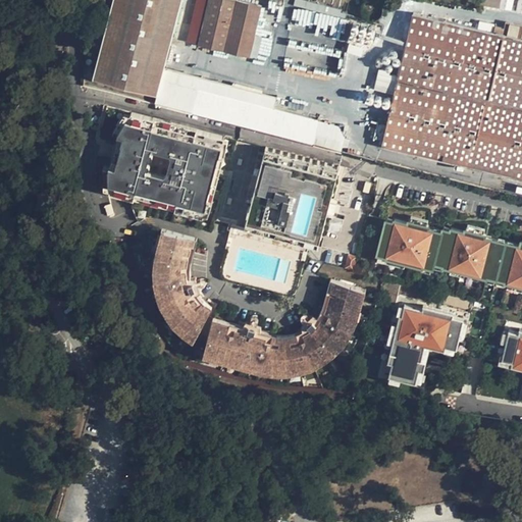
[(181,0),(113,0),(93,76),(157,93),(181,0)]
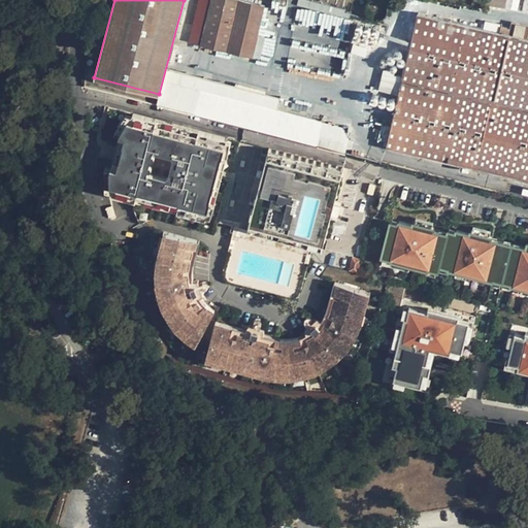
[(265,5),(241,0),(198,0),(197,5),(191,34),(189,41),(259,58),(264,36),(258,35),(265,5)]
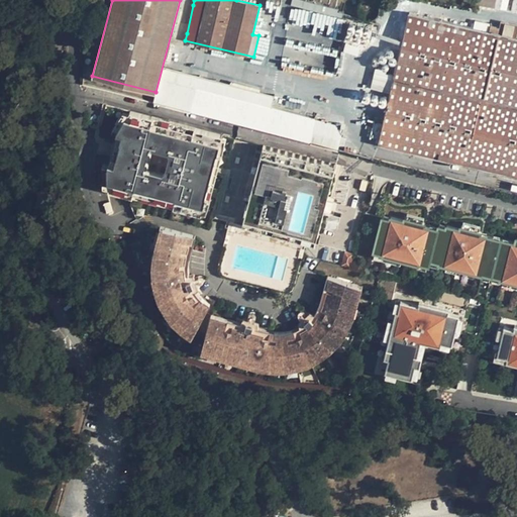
[(298,0),(291,0),(285,31),(275,29),(269,58),(282,61),(281,64),(335,76),(347,21),(336,19),(338,9),(298,0)]
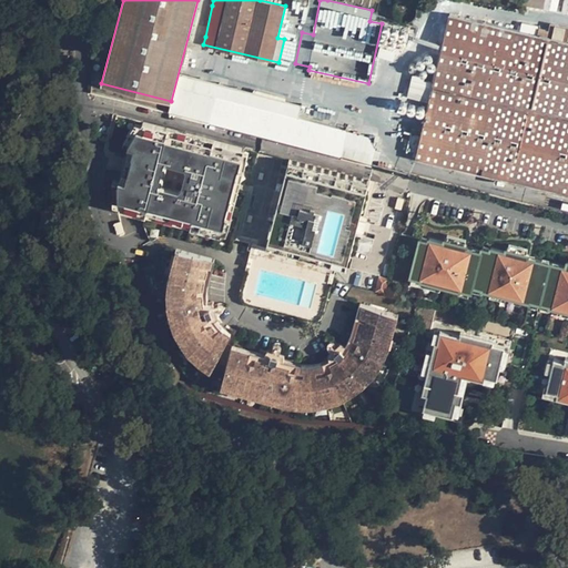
[(521,0),(521,9),(528,10),(529,3),(556,10),(558,0),(521,0)]
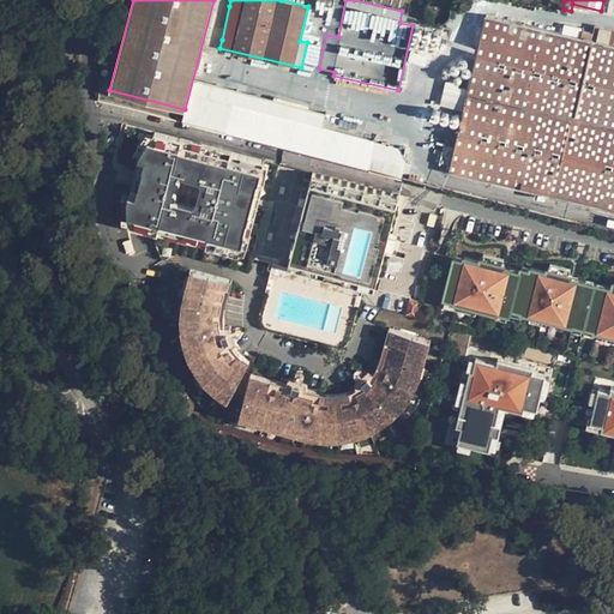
[(222,40),(229,6),(223,5),(216,37),(222,40)]
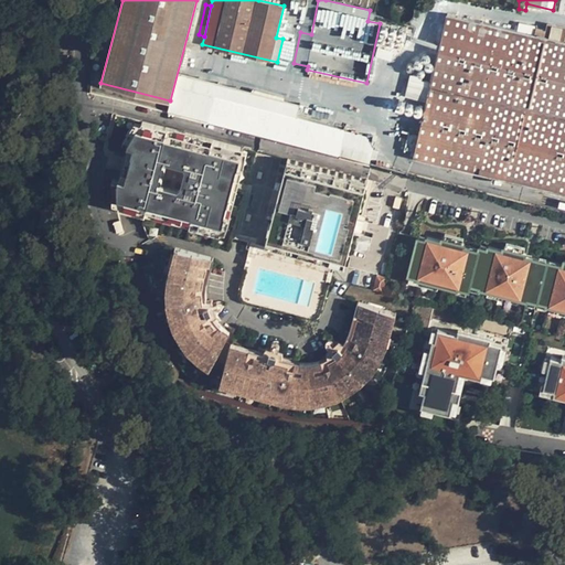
[(534,33),(446,13),(430,81),(426,99),(417,135),(414,150),(413,157),(500,177),(564,192),(564,27),(546,22),(545,29),(535,27),(534,33)]
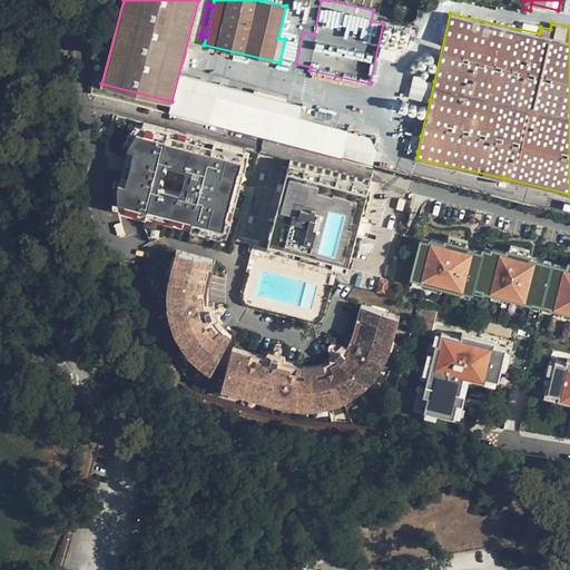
[(385,48),(383,55),(393,57),(395,50),(385,48)]
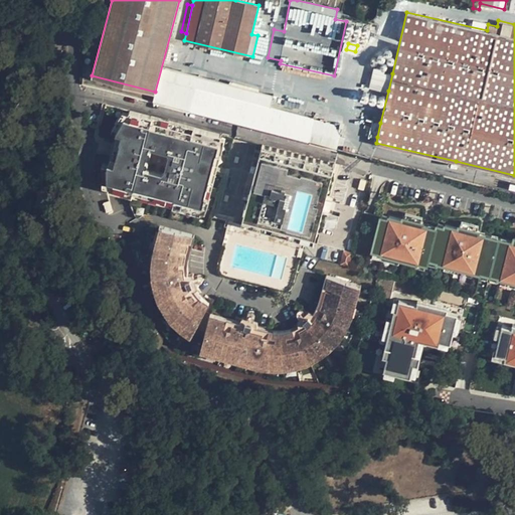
[(154,102),(190,111),(196,87),(270,105),(272,94),(163,66),(154,102)]
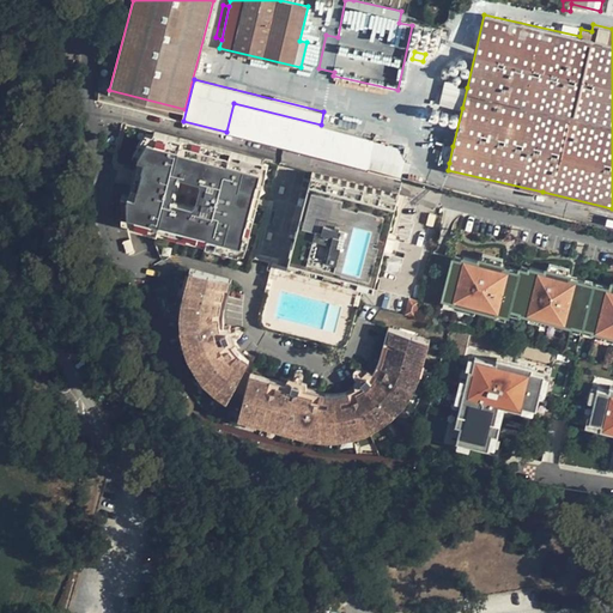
[(438,103),(462,108),(467,87),(456,85),(457,82),(444,79),(438,103)]
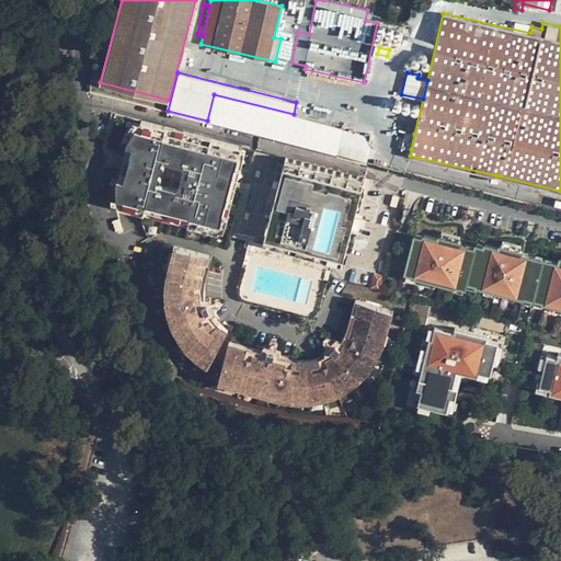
[(294,114),(214,94),(207,121),(364,162),(371,140),(365,133),(294,114)]
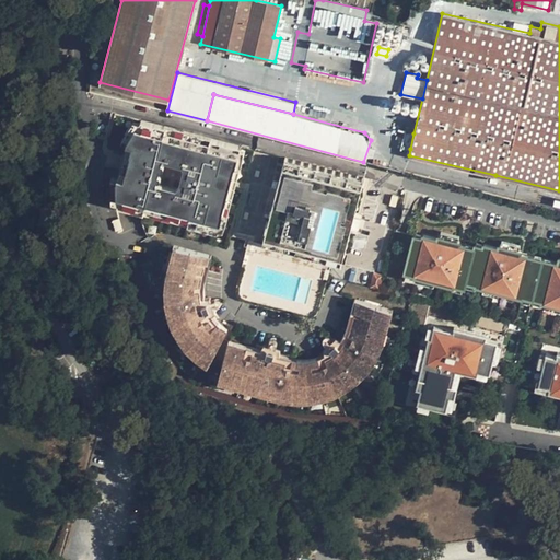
[(119,205),(143,211),(166,127),(141,121),(126,146),(130,146),(123,178),(117,177),(119,205)]
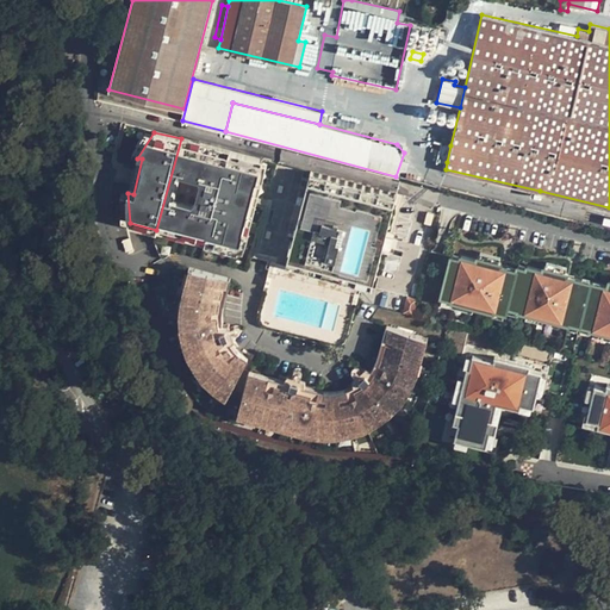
[(396,194),(181,138),(156,230),(372,288),(396,194)]
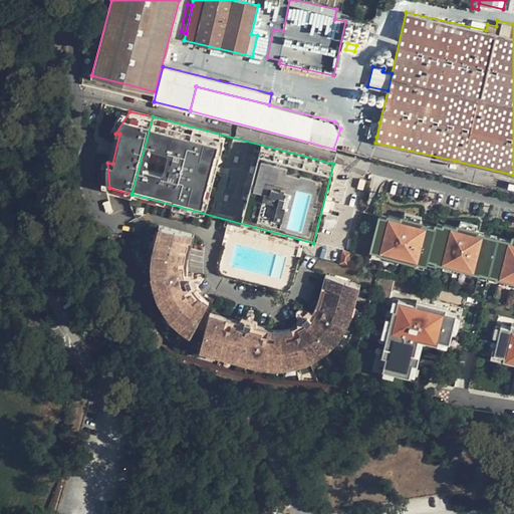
[(369,135),(376,137),(379,122),(372,120),(369,135)]
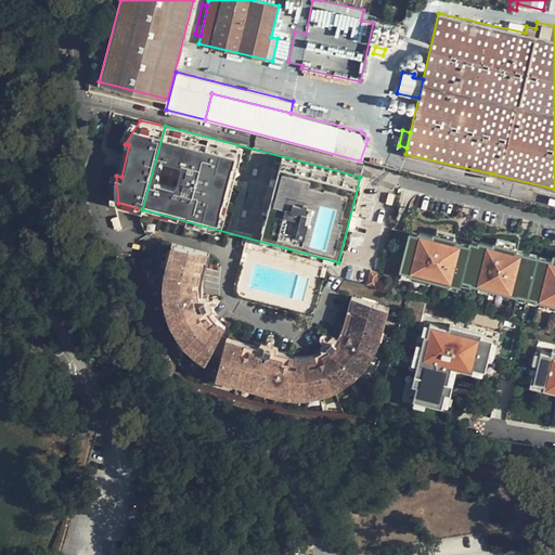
[(129,144),(125,144),(116,176),(121,177),(129,144)]
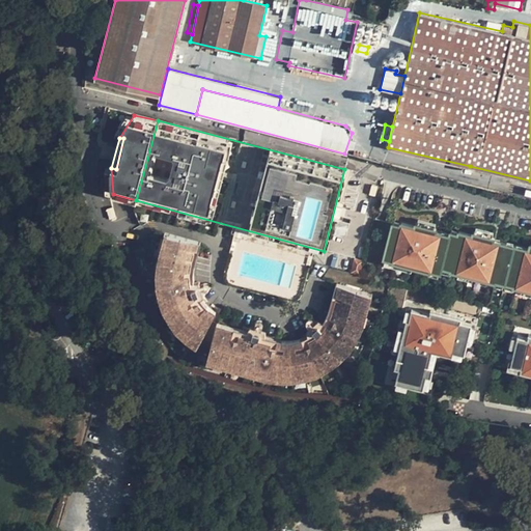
[(415,223),(432,227),(434,222),(416,218),(415,223)]
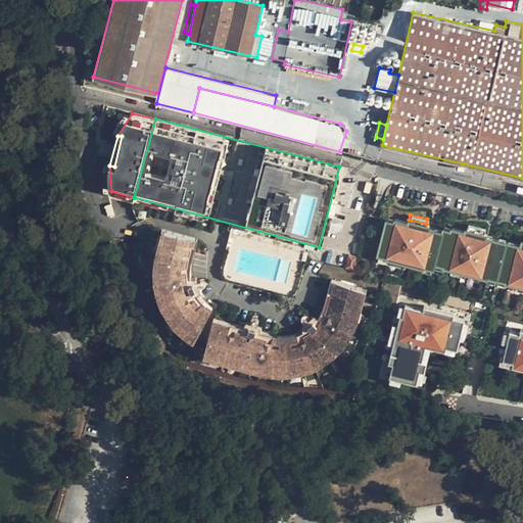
[(385,219),(376,253),(377,253),(386,255),(386,256),(403,262),(421,266),(421,265),(431,267),(432,267),(433,262),(434,262),(442,264),(442,266),(449,268),(478,274),(485,276),(486,275),(494,277),(496,278),(505,280),(505,281),(506,281),(509,282),(522,285),(522,240),(520,240),(519,245),(513,243),(507,242),(504,241),(496,239),(489,237),(483,236),(484,234),(484,233),(464,228),(464,231),(450,227),(449,230),(442,228),(441,231),(427,227),(427,225),(428,225),(409,220),(408,220),(407,222),(393,219),(392,221),(385,219)]
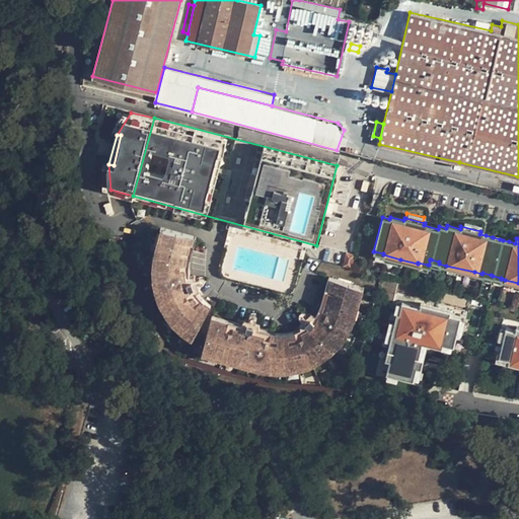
[(463,222),(462,226),(478,231),(480,226),(463,222)]
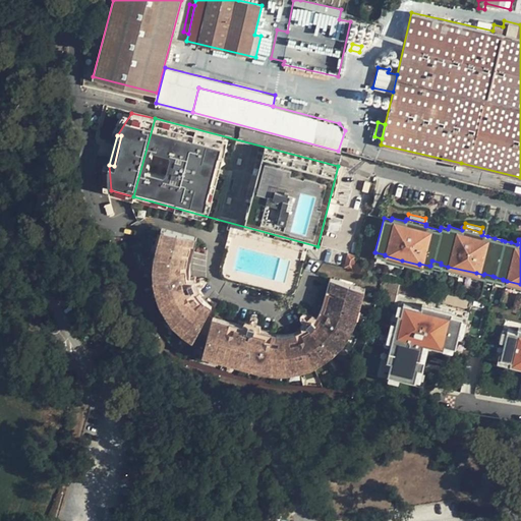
[(163,249),(167,230),(161,229),(157,248),(163,249)]
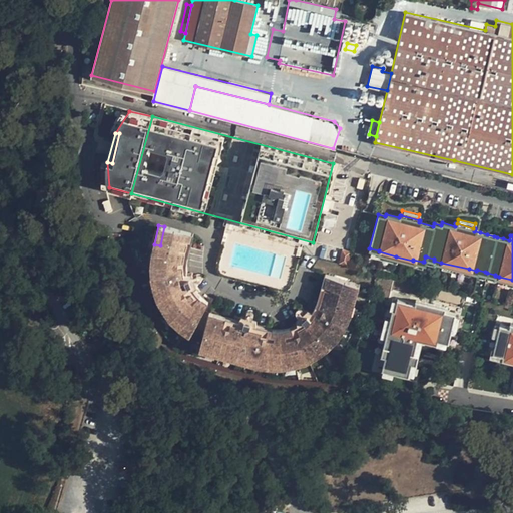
[(194,234),(164,226),(160,245),(158,259),(157,268),(158,274),(170,274),(178,301),(177,313),(182,319),(186,322),(194,329),(209,302),(205,299),(202,296),(198,293),(196,289),(194,287),(198,284),(197,281),(202,280),(202,278),(203,277),(202,275),(201,275),(201,274),(200,274),(194,275),(193,272),(188,272),(188,270),(188,268),(188,264),(188,259),(189,252),(191,245),(194,234)]
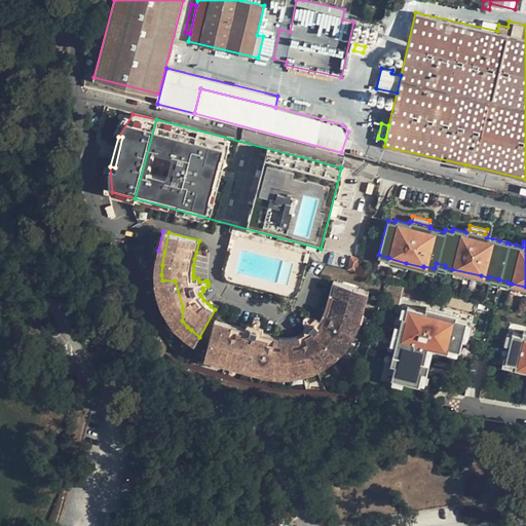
[(343,268),(353,270),(358,257),(346,254),(343,268)]
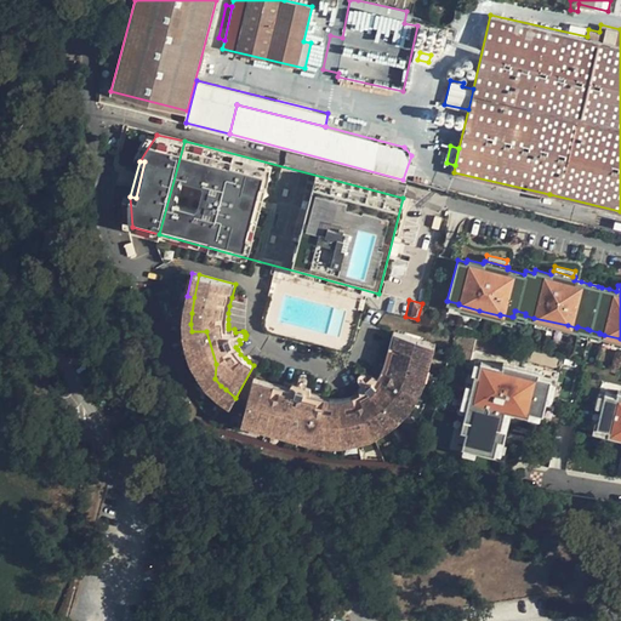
[(459,303),(448,301),(446,307),(457,309),(457,311),(478,315),(479,311),(459,305),(459,303)]
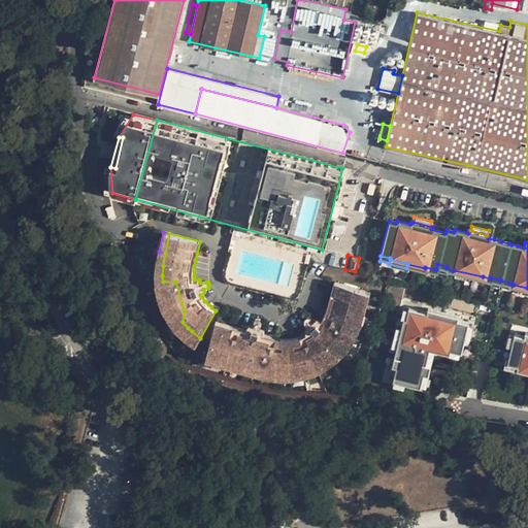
[(482,282),(483,276),(454,270),(453,274),(482,282)]
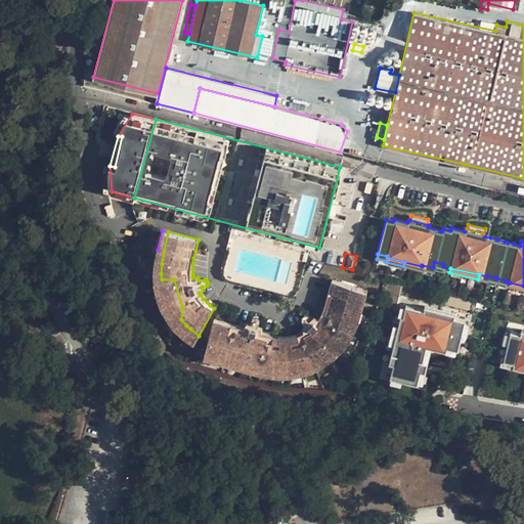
[(248,326),(215,318),(208,349),(228,354),(243,357),(247,358),(266,362),(268,362),(284,364),(289,364),(292,363),(306,360),(313,357),(318,355),(328,350),(333,345),(341,337),(349,325),(353,316),(354,312),(356,306),(358,297),(362,286),(333,277),(331,285),(338,287),(336,290),(334,292),(331,297),(330,299),(331,304),(333,305),(331,308),(329,307),(322,317),(328,321),(326,323),(322,323),(318,319),(316,321),(315,323),(312,325),(316,329),(316,333),(314,334),(311,330),(307,333),(303,335),(299,336),(298,333),(296,333),(293,334),(289,335),(286,335),(281,335),(278,335),(274,334),(263,331),(264,325),(261,324),(261,323),(262,321),(261,319),(260,318),(259,317),(257,317),(255,317),(255,318),(254,320),(253,321),(253,323),(249,322),(248,326)]
